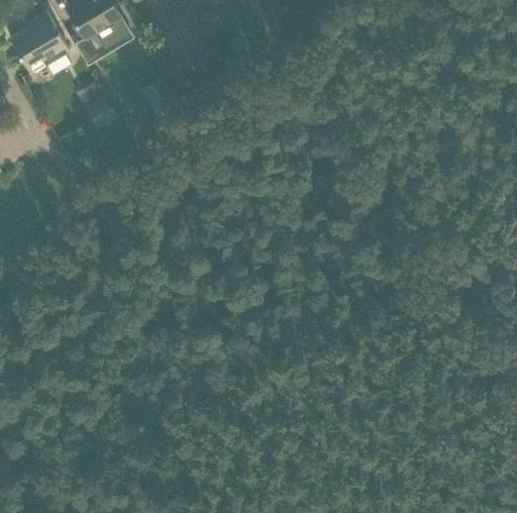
[(81,0),(82,2),(67,10),(76,25),(73,27),(80,40),(84,38),(85,40),(97,33),(104,44),(109,46),(117,41),(117,42),(130,34),(121,19),(121,18),(110,0),(81,0)]
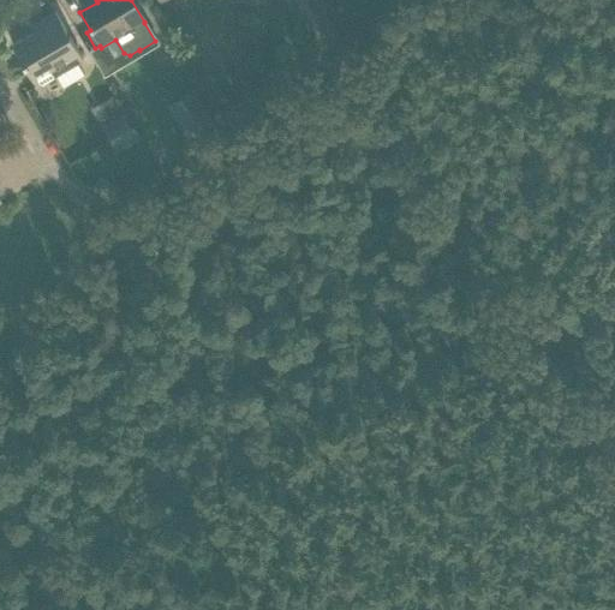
[(34,36),(12,48),(36,90),(83,63),(67,36),(55,16),(30,30),(34,36)]
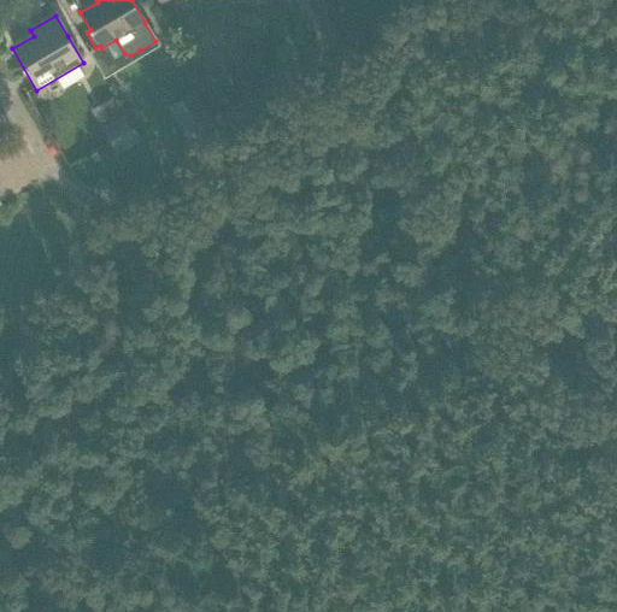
[(195,92),(169,107),(189,141),(216,125),(195,92)]
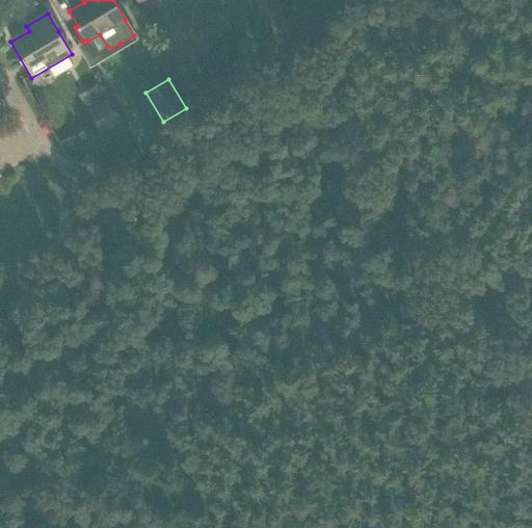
[(95,87),(79,97),(84,107),(101,98),(95,87)]
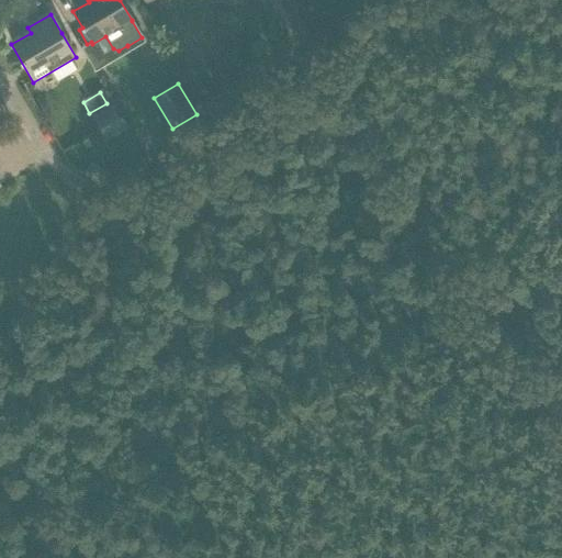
[(116,104),(93,115),(105,141),(128,130),(116,104)]
